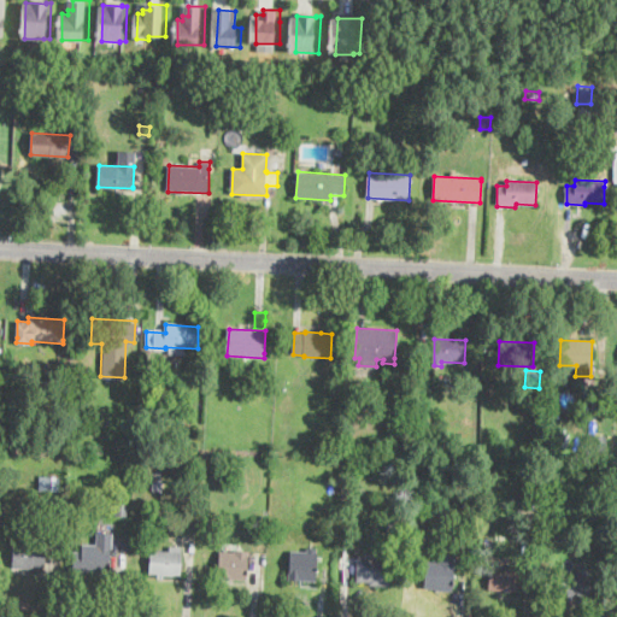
[(605,438),(604,457),(586,456),(586,436),(605,438)]
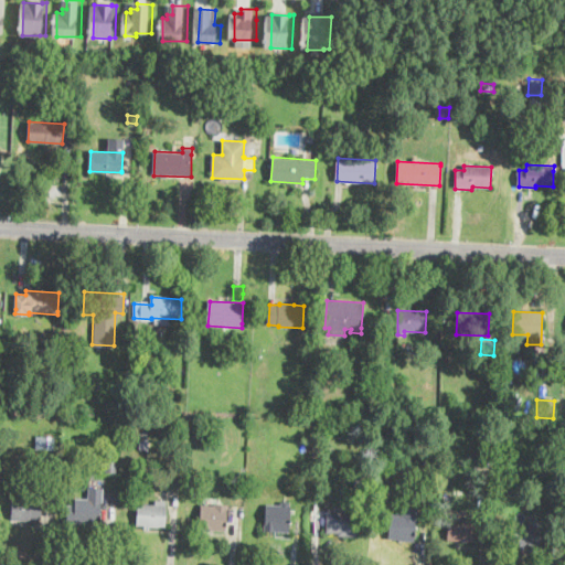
[(306,418),(304,418),(304,406),(312,405),(312,418),(306,418)]
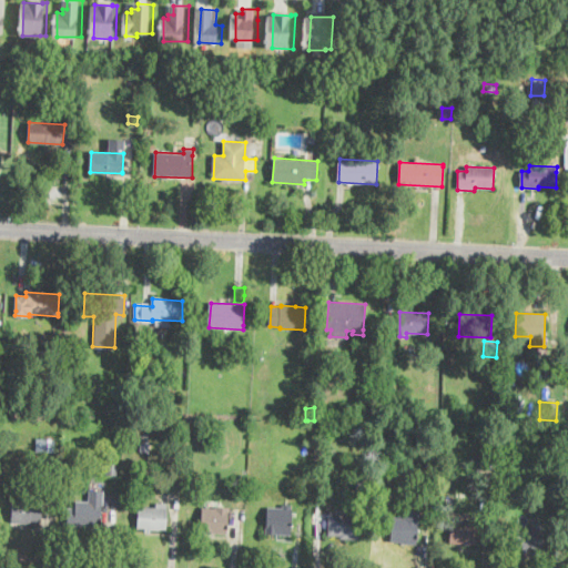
[(343,411),(343,421),(315,419),(315,408),(343,411)]
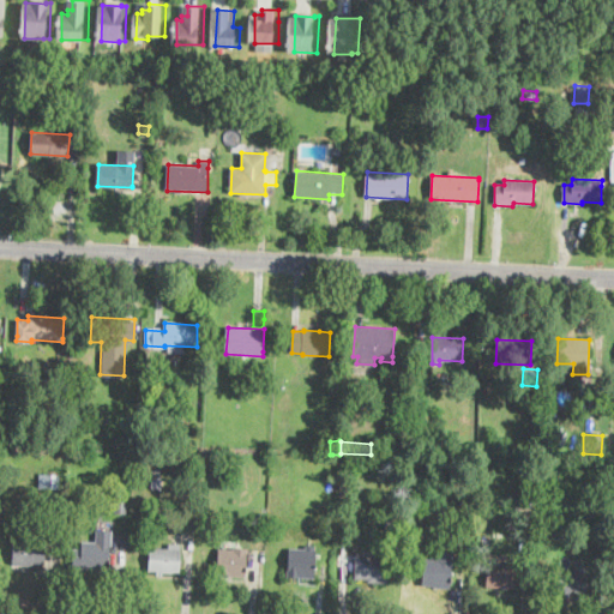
[(60,488),(40,488),(40,475),(60,475),(60,488)]
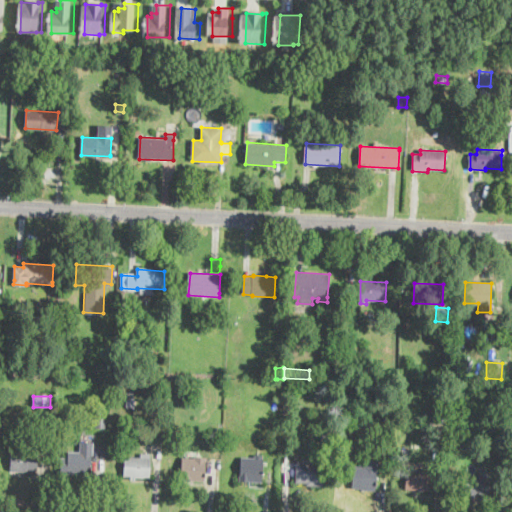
[(444,405),(443,422),(428,422),(428,404),(444,405)]
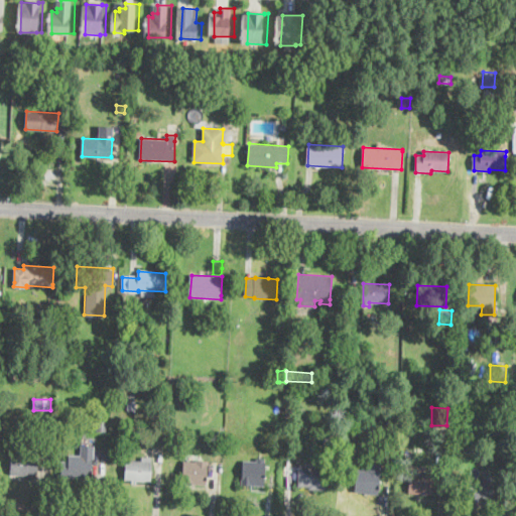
[(107,421),(107,430),(97,430),(97,420),(107,421)]
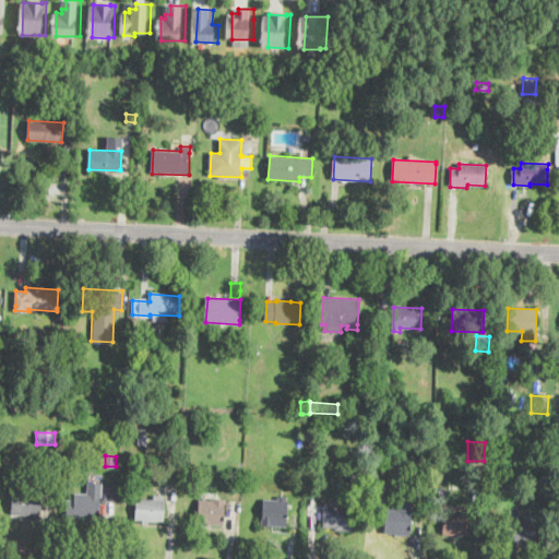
[(102,486),(99,520),(67,518),(68,500),(74,500),(75,495),(87,495),(88,483),(102,484),(102,486)]
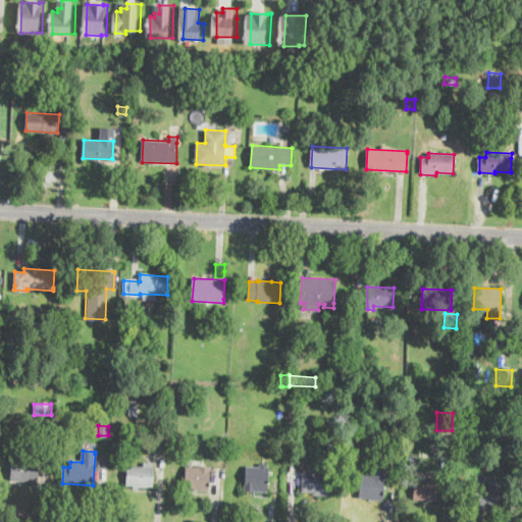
[(494,461),(486,461),(485,452),(493,451),(494,461)]
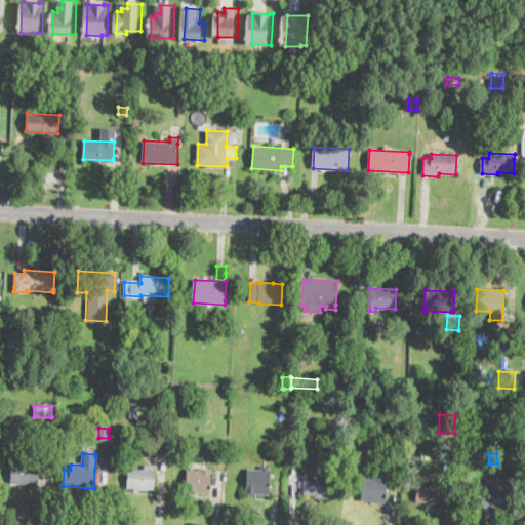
[(38,466),(38,482),(11,482),(11,457),(23,457),(23,463),(38,463),(38,466)]
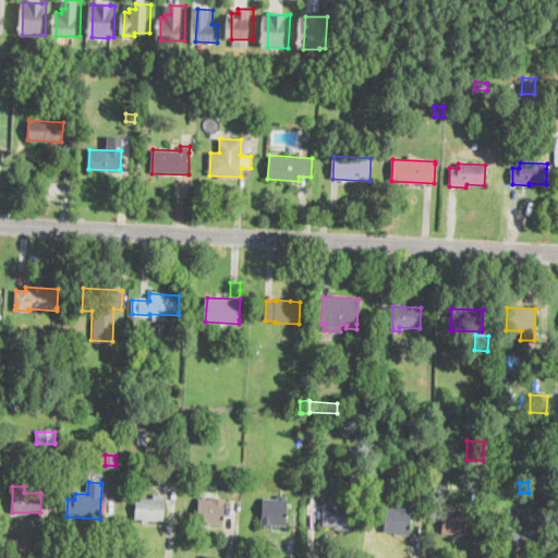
[(165,495),(164,520),(135,519),(136,498),(154,499),(154,495),(165,495)]
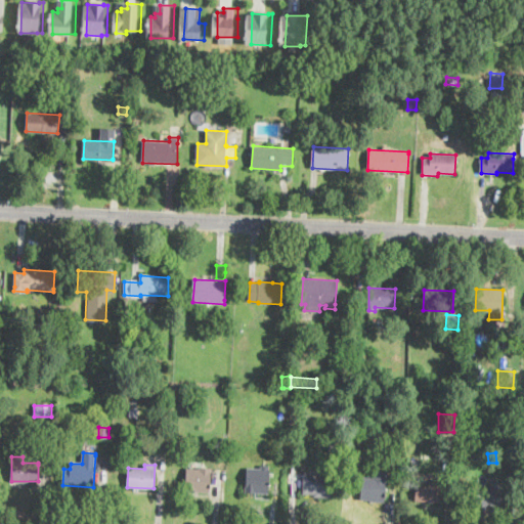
[(269,467),(268,493),(247,493),(248,469),(260,470),(261,466),(269,467)]
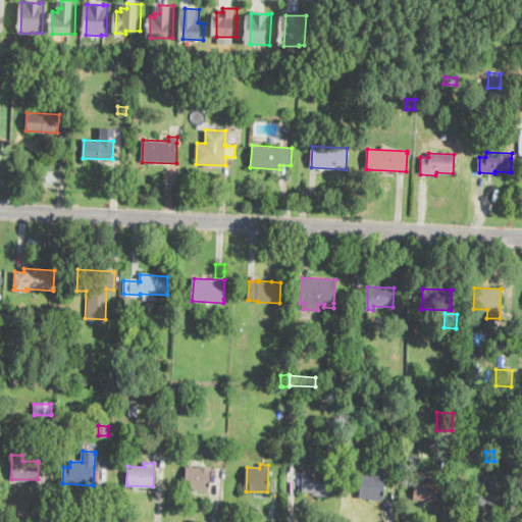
[(209,467),(208,489),(185,488),(186,466),(209,467)]
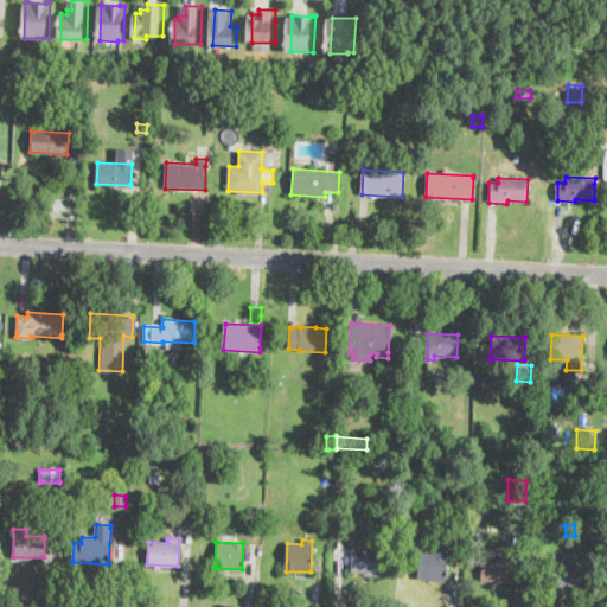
[(385,553),(384,576),(351,574),(351,563),(334,562),(334,547),(352,548),(352,550),(385,553)]
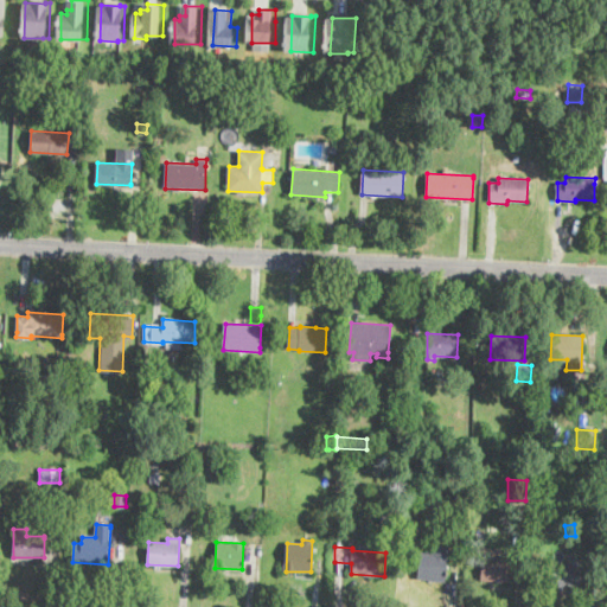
[(447,549),(447,561),(446,581),(417,579),(420,553),(433,554),(433,548),(447,549)]
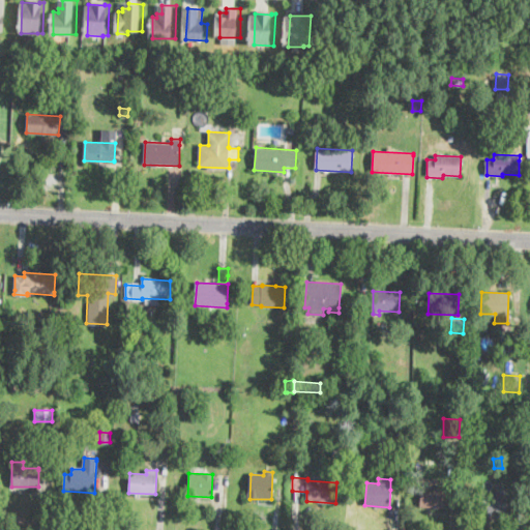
[(448,486),(447,509),(420,507),(422,489),(438,489),(438,486),(448,486)]
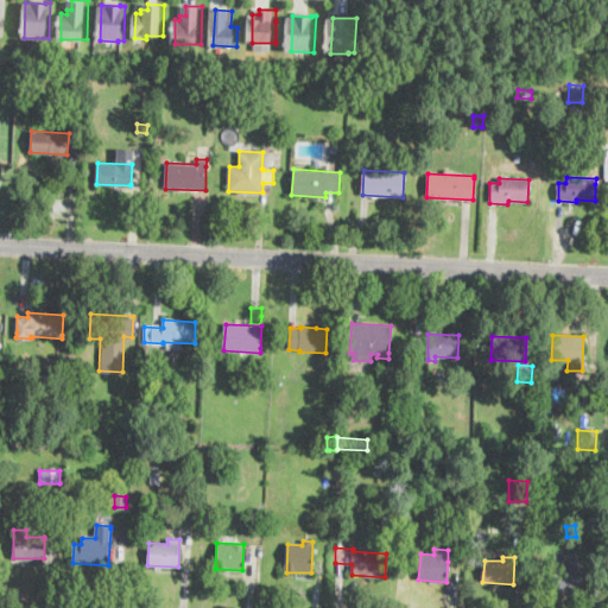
[(582,562),(581,588),(551,587),(552,565),(571,565),(571,561),(582,562)]
